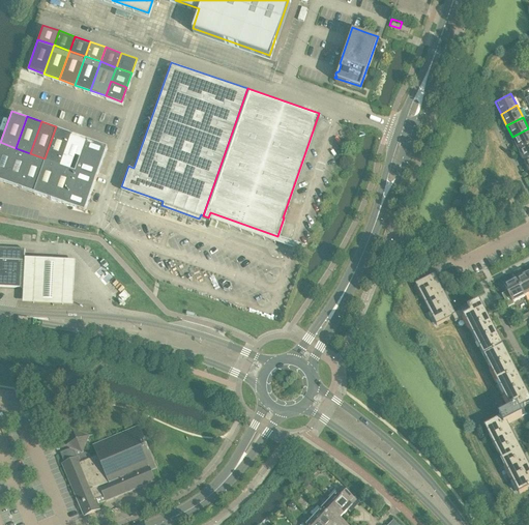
[(59,164),(70,132),(56,126),(45,158),(59,164)]
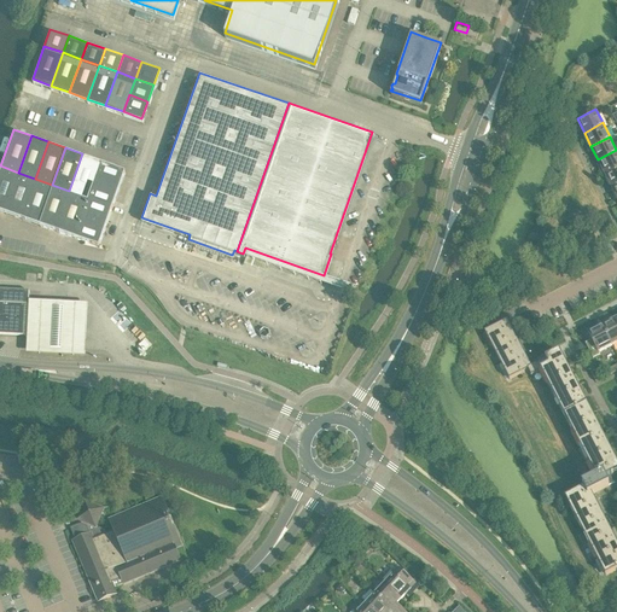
[(605,173),(616,165),(616,150),(598,159),(605,173)]
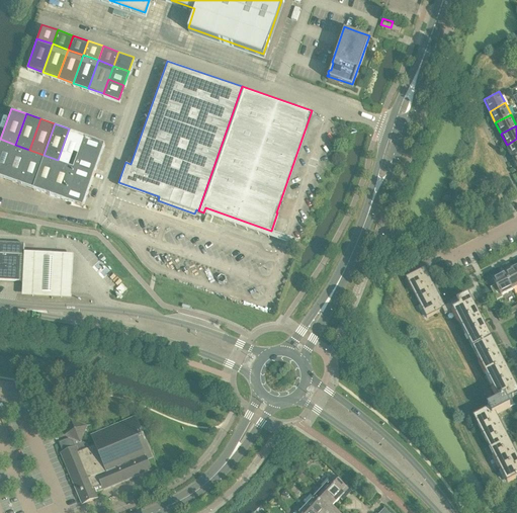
[(72,165),(78,150),(83,134),(69,129),(58,160),(72,165)]
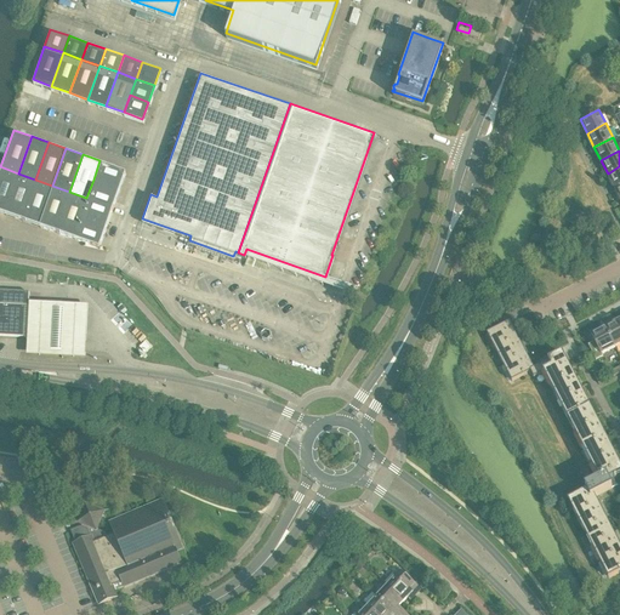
[(118,188),(124,169),(100,160),(94,180),(118,188)]
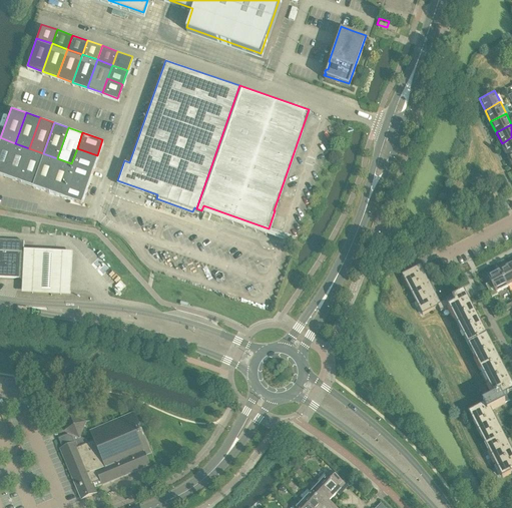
[(0,171),(4,173),(15,143),(0,137),(0,171)]
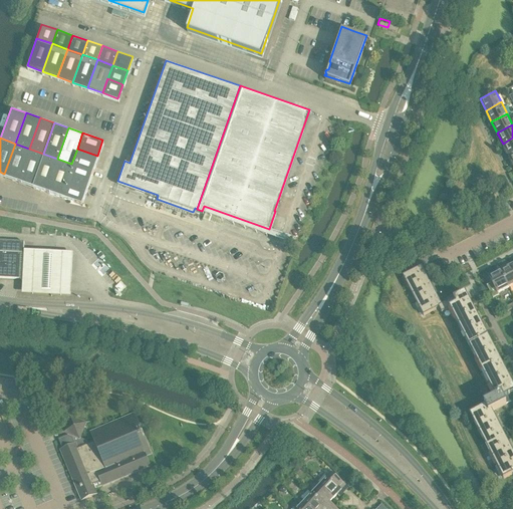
[(509,155),(512,152),(512,138),(503,144),(509,155)]
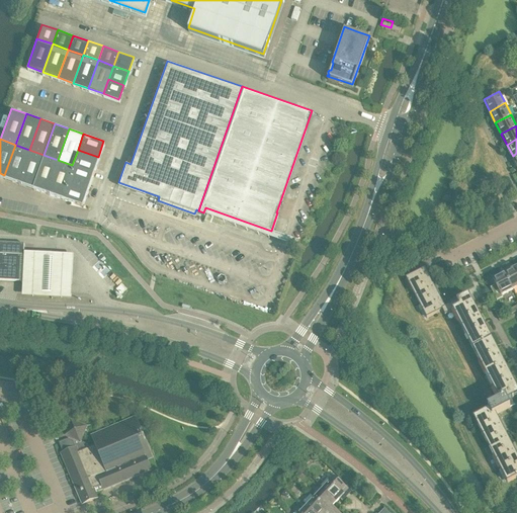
[(18,180),(29,150),(15,145),(4,175),(18,180)]
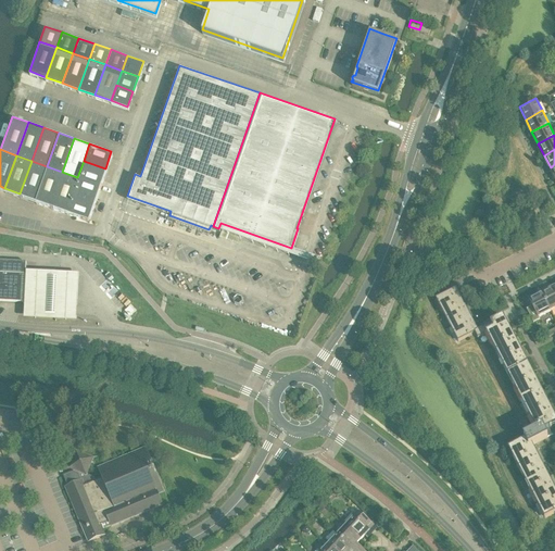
[(35,199),(47,166),(32,161),(20,193),(35,199)]
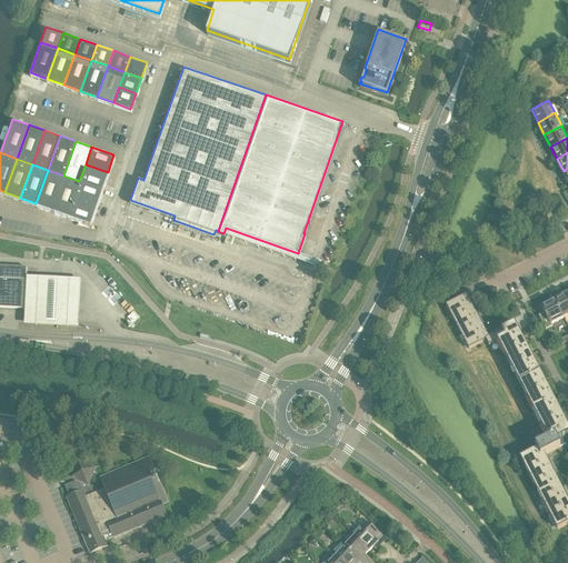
[(102,189),(108,172),(86,164),(79,181),(102,189)]
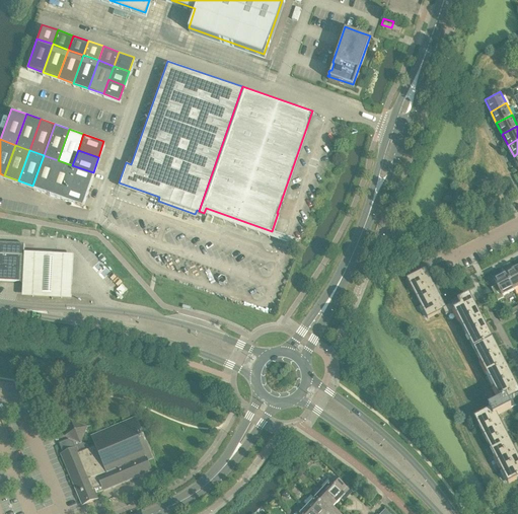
[(47,191),(58,160),(44,155),(32,186),(47,191)]
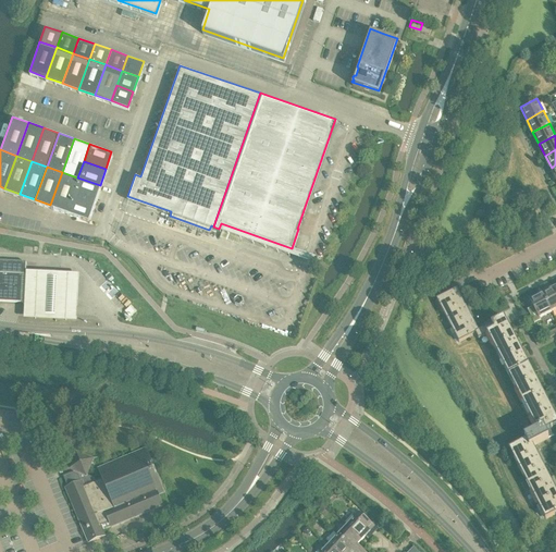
[(66,210),(72,194),(77,178),(62,172),(50,205),(66,210)]
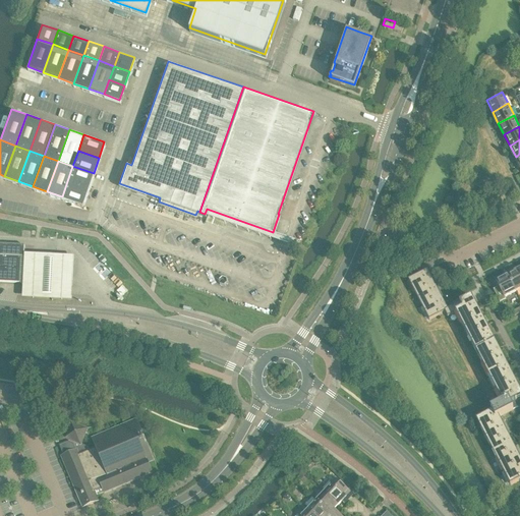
[(88,188),(94,173),(72,166),(67,181),(88,188)]
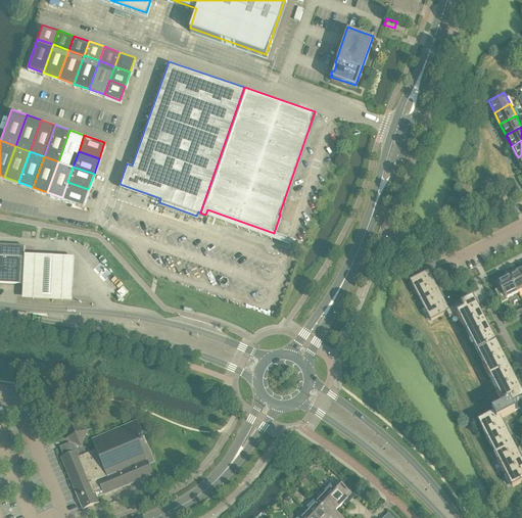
[(83,204),(88,189),(67,182),(62,197),(83,204)]
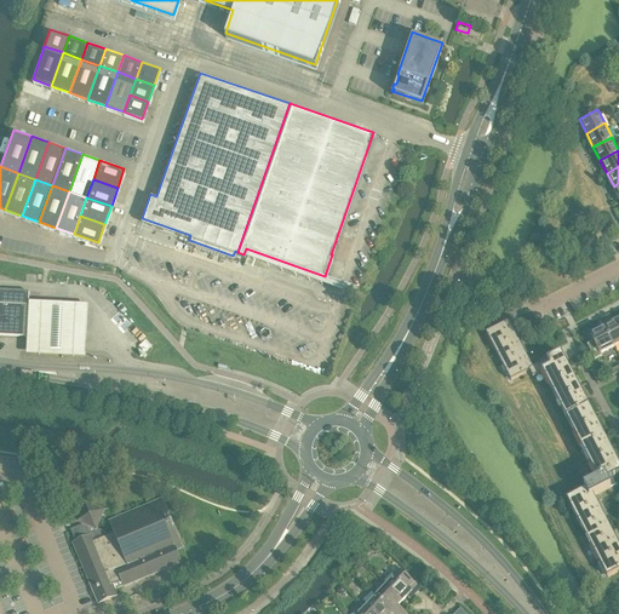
[(28,293),(28,287),(0,285),(0,330),(22,331),(23,300),(27,300),(28,294),(28,293)]
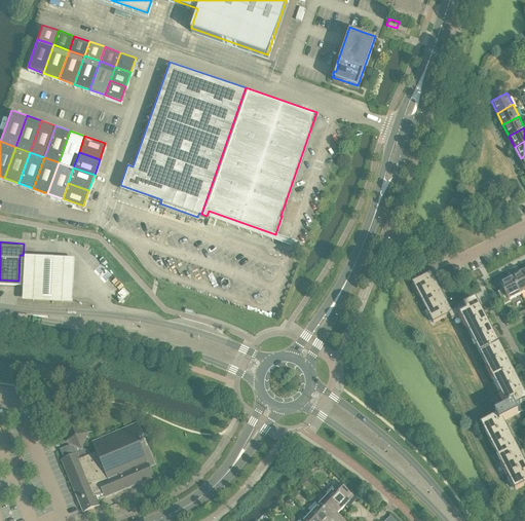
[(22,296),(72,297),(74,253),(24,250),(23,255),(20,255),(19,281),(22,283),(22,296)]
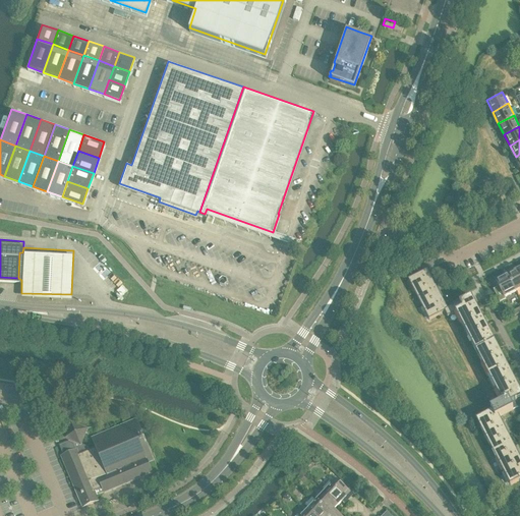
[(514,287),(519,284),(519,270),(517,265),(506,271),(514,287)]
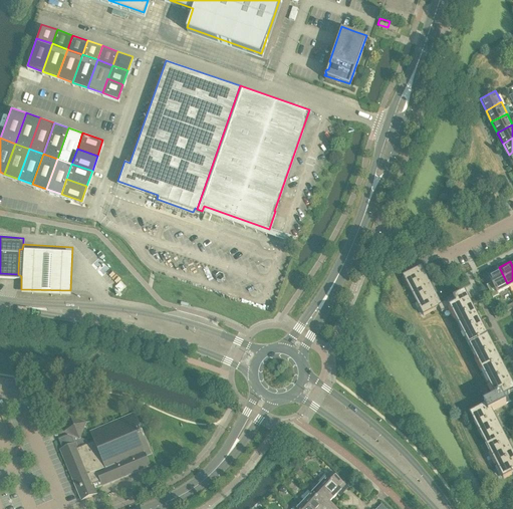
[(464,289),(440,301),(437,296),(430,282),(423,269),(420,263),(402,272),(422,312),(438,304),(440,309),(449,305),(495,395),(483,400),(485,403),(469,411),(503,475),(512,469),(512,450),(511,447),(505,435),(499,423),(493,412),(491,408),(505,400),(510,398),(508,395),(507,392),(512,389),(512,384),(510,378),(503,365),(497,353),(491,341),(483,326),(475,311),(469,299),(466,293),(464,289)]
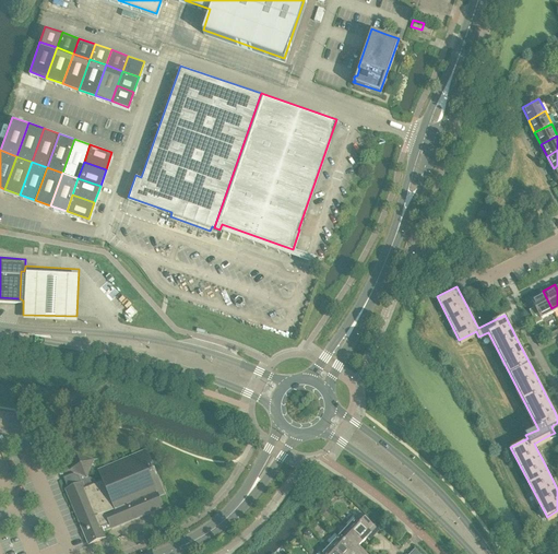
[(533,304),(527,306),(535,320),(541,317),(539,315),(551,308),(543,291),(530,297),(533,304)]
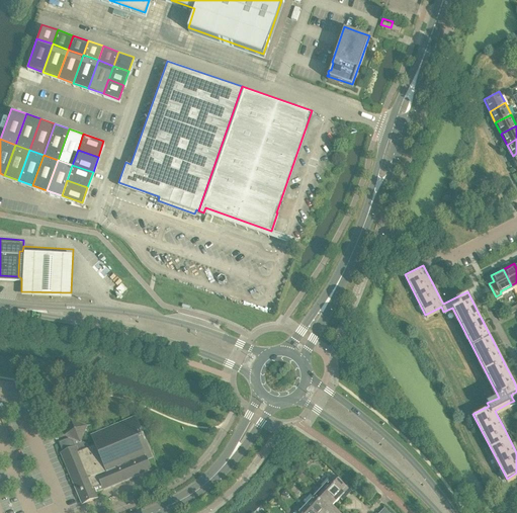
[(510,310),(516,306),(516,301),(508,306),(510,310)]
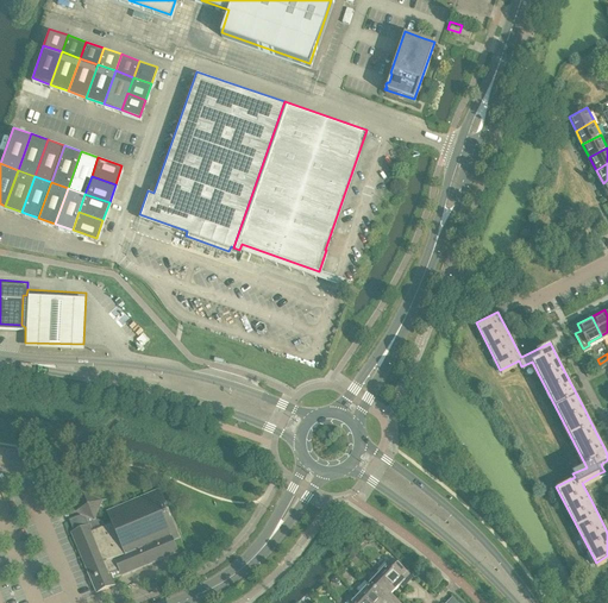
[(171,535),(177,533),(157,485),(107,507),(112,517),(104,521),(101,516),(93,514),(100,496),(82,489),(75,507),(81,509),(80,513),(79,512),(68,515),(73,528),(71,528),(96,588),(113,580),(111,575),(120,571),(176,547),(171,535)]
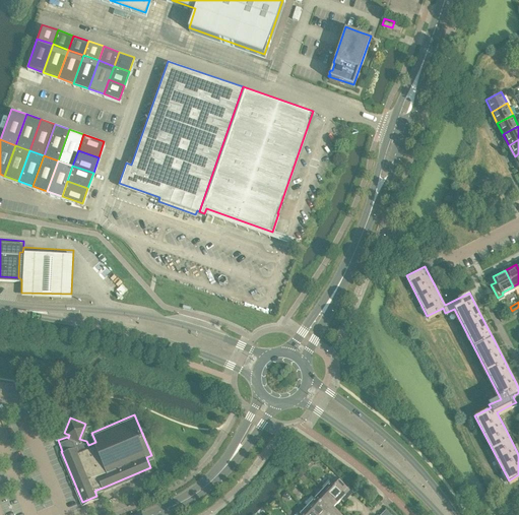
[(329,477),(321,487),(336,500),(339,496),(342,499),(350,490),(339,478),(333,473),(329,477)]
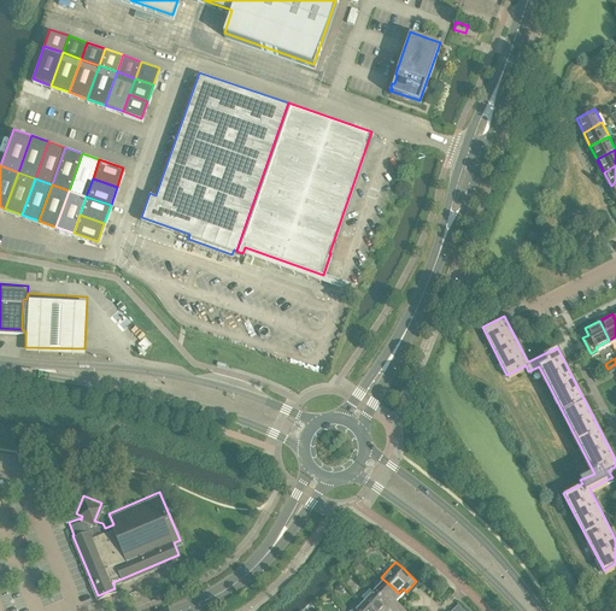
[(396,598),(399,593),(381,577),(371,587),(397,610),(408,610),(409,610),(396,598)]
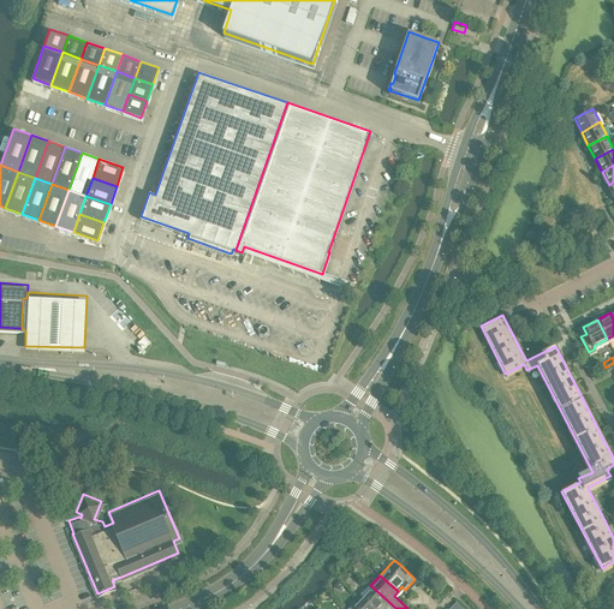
[(383,608),(395,608),(370,585),(361,595),(375,608),(381,608),(382,608),(383,608)]
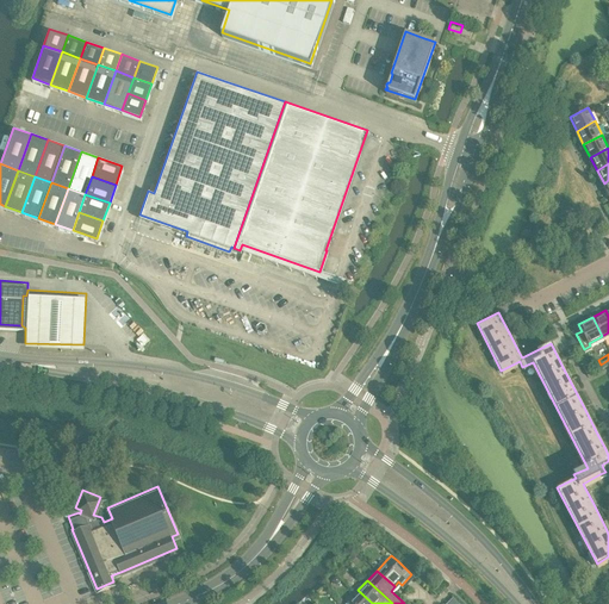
[(347,598),(342,603),(343,603),(372,603),(358,590),(349,599),(347,598)]
